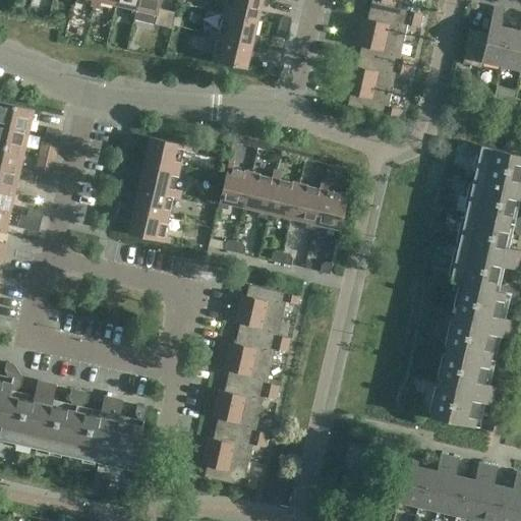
[(134,16),(137,0),(115,0),(115,5),(131,8),(130,15),(134,16)]
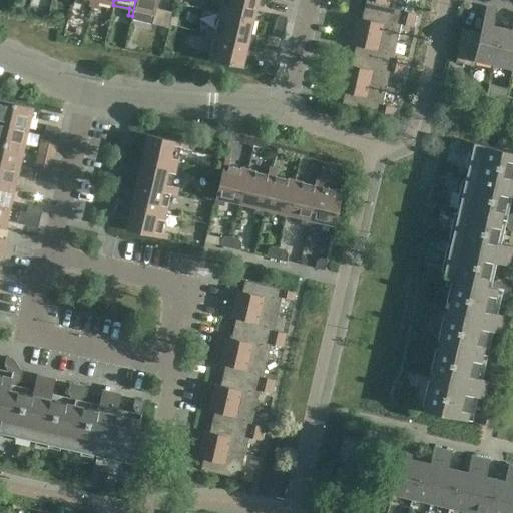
[(135,0),(132,16),(131,19),(163,27),(169,3),(157,1),(156,0),(135,0)]
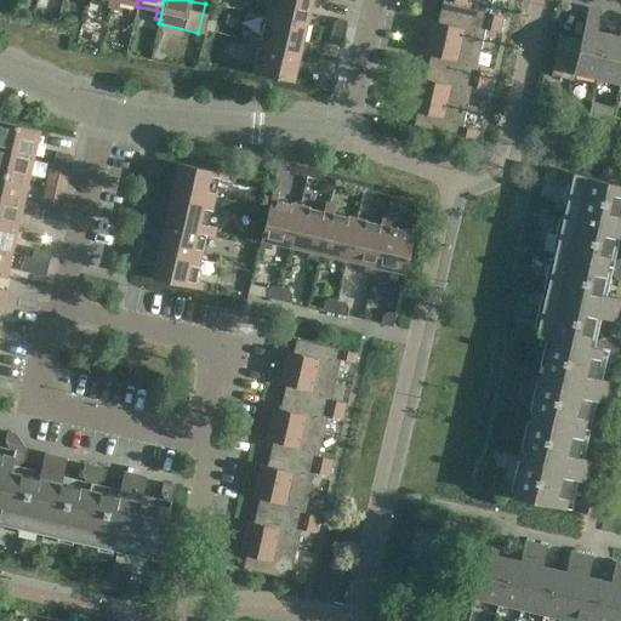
[(320,1),(319,0),(268,0),(266,15),(306,24),(311,6),(320,1)]
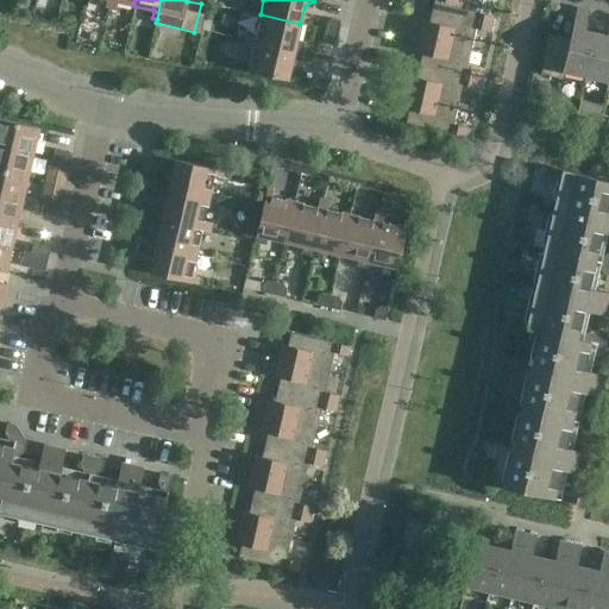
[(479,13),(482,0),(433,0),(432,10),(491,24),(493,16),(479,13)]
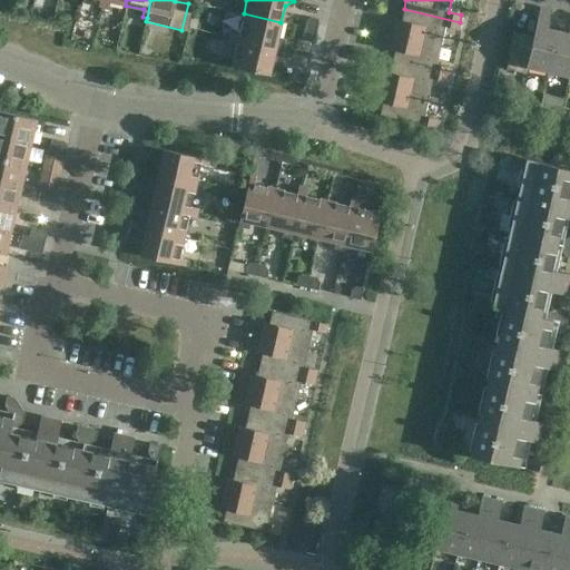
[(458,30),(460,22),(404,9),(400,26),(396,26),(396,25),(395,23),(393,35),(441,46),(445,27),(458,30)]
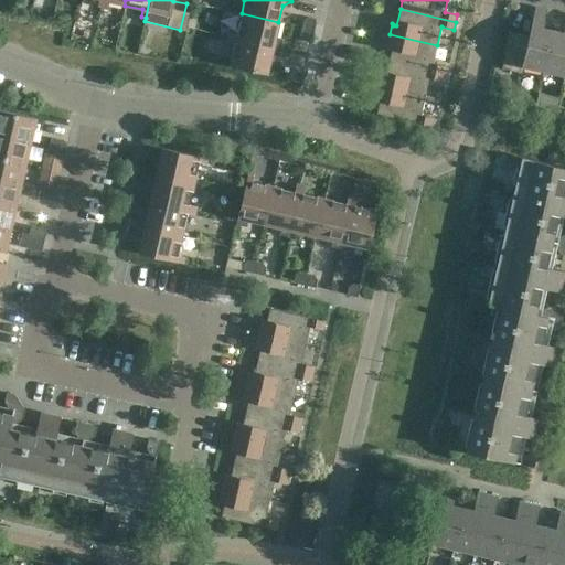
[(543,72),(553,31),(542,29),(545,11),(535,9),(528,39),(510,34),(501,68),(522,74),(523,67),(543,72)]
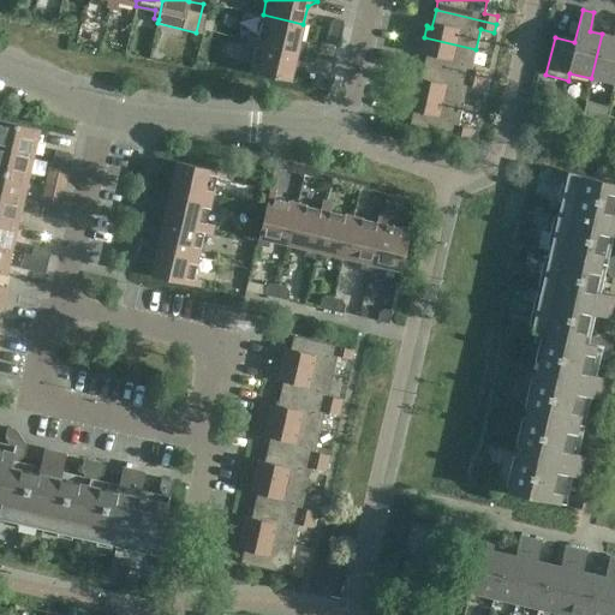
[(299,42),(303,24),(263,15),(257,39),(250,36),(249,41),(304,54),(305,51),(299,42)]
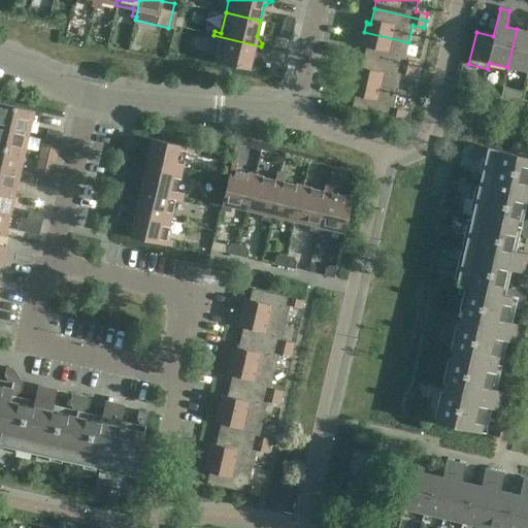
[(292,28),(295,18),(288,17),(284,19),(282,26),(292,28)]
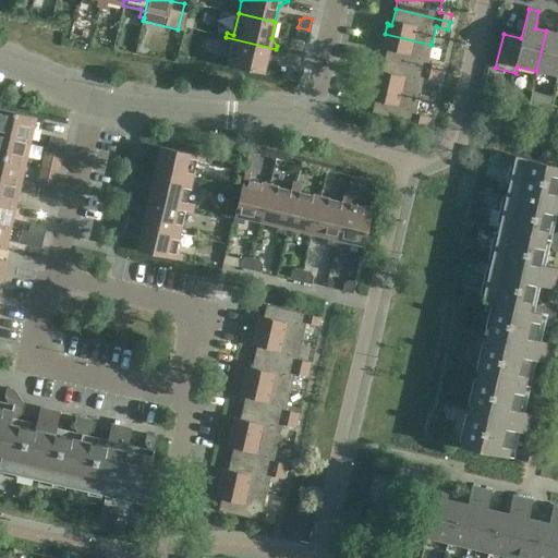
[(557,76),(557,71),(557,24),(556,34),(546,31),(536,71),(557,76)]
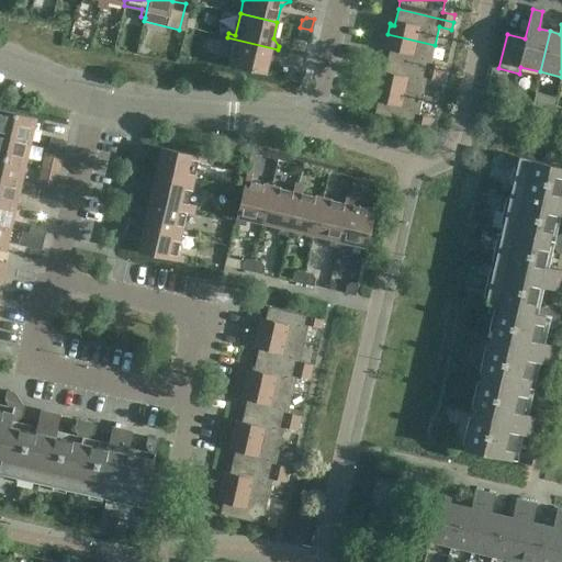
[(308,41),(311,30),(300,27),(299,34),(301,38),(308,41)]
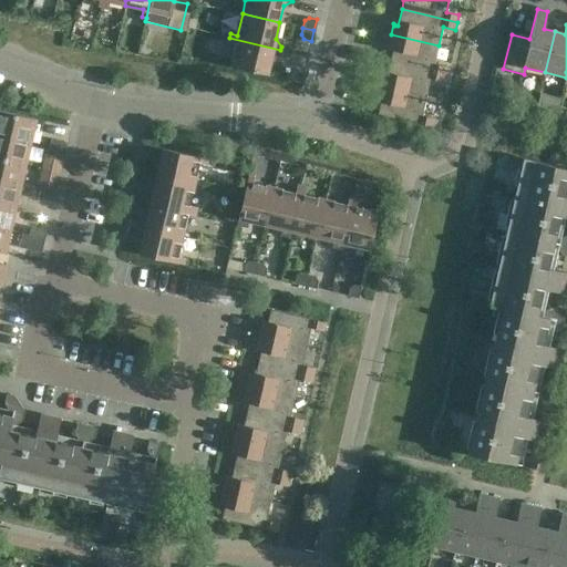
[(434,64),(439,45),(391,34),(388,45),(389,45),(390,44),(394,45),(390,62),(445,74),(446,68),(434,64)]
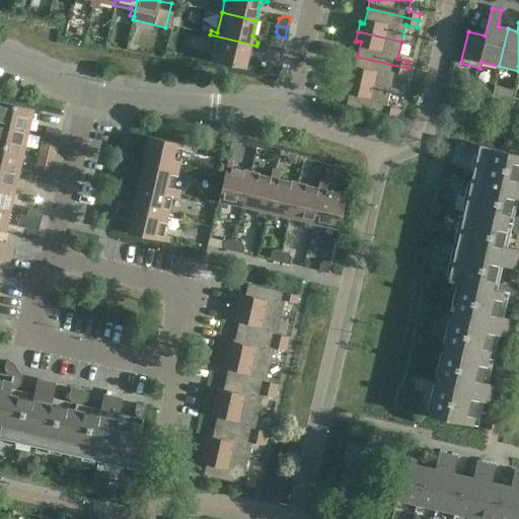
[(256,48),(256,46),(210,34),(209,39),(215,40),(211,61),(244,69),(248,53),(256,48)]
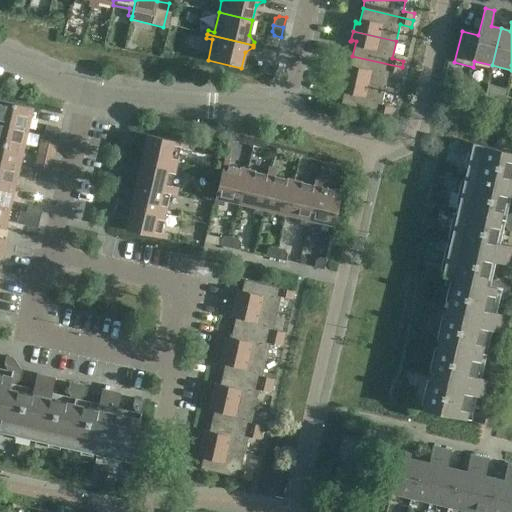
[(400,74),(402,67),(352,56),(349,70),(345,69),(345,68),(344,68),(342,78),(385,88),(389,72),(400,74)]
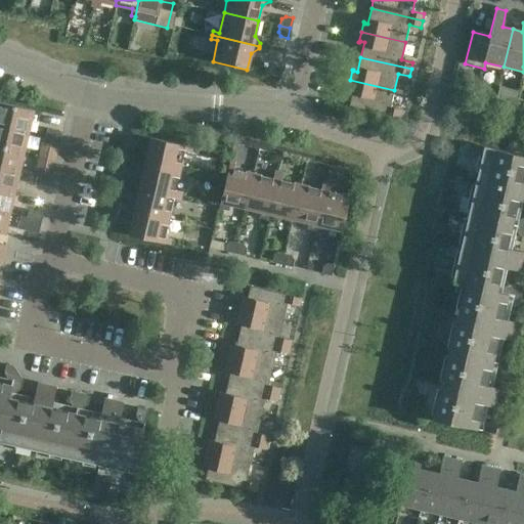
[(278,77),(280,67),(274,66),(270,67),(268,75),(278,77)]
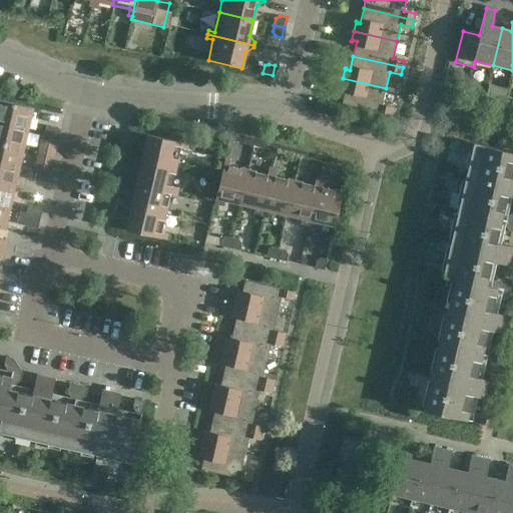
[(382,105),(386,88),(343,78),(341,87),(342,88),(342,87),(346,87),(342,103),(392,115),(393,107),(382,105)]
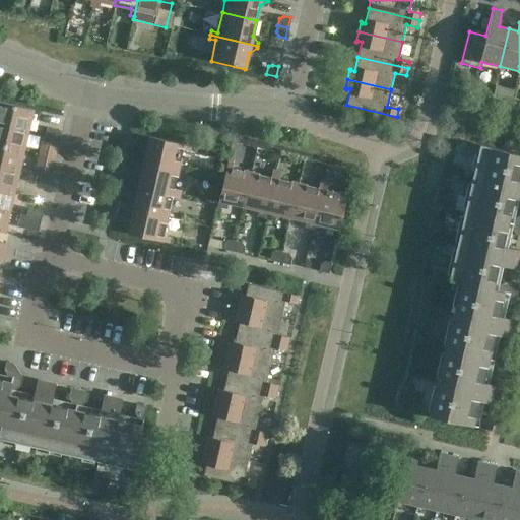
[(0,123),(28,130),(34,110),(0,101),(0,123)]
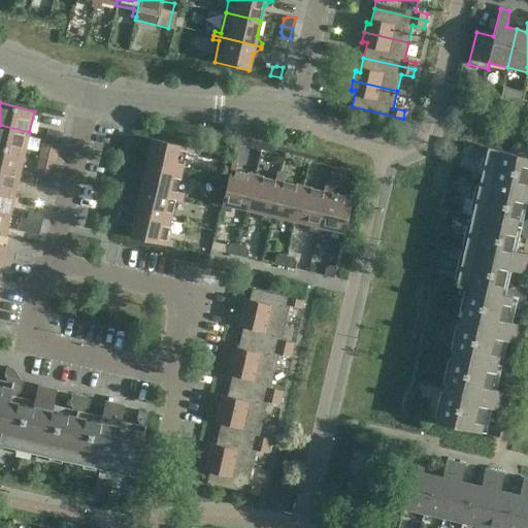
[(0,146),(24,153),(29,132),(0,125),(0,146)]
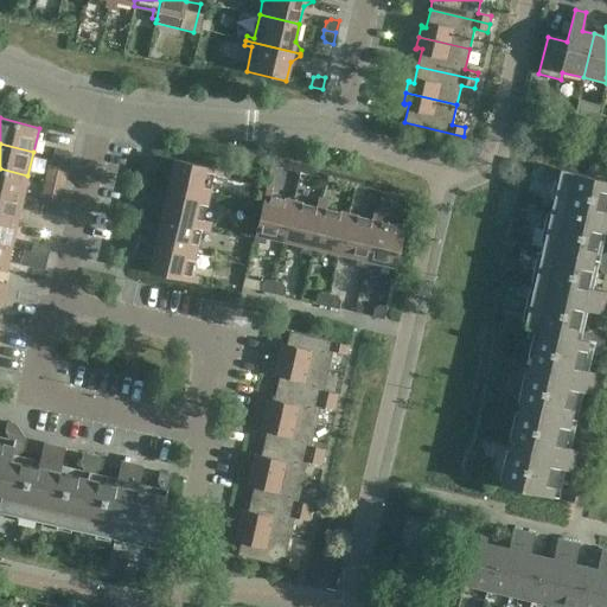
[(55,148),(52,157),(70,160),(71,155),(69,152),(55,148)]
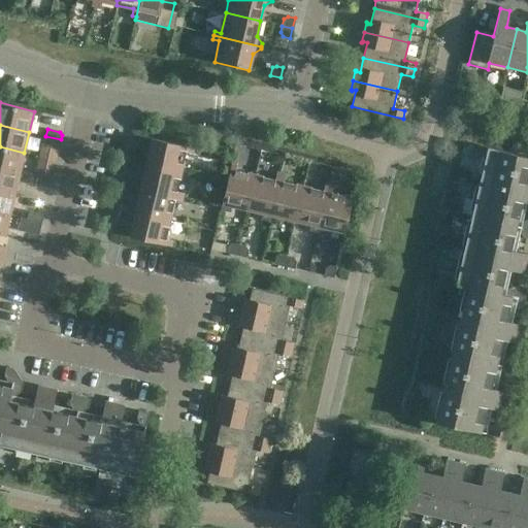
[(131,144),(132,144),(144,146),(147,144),(150,149),(146,164),(180,171),(186,152),(192,154),(193,149),(134,134),(131,144)]
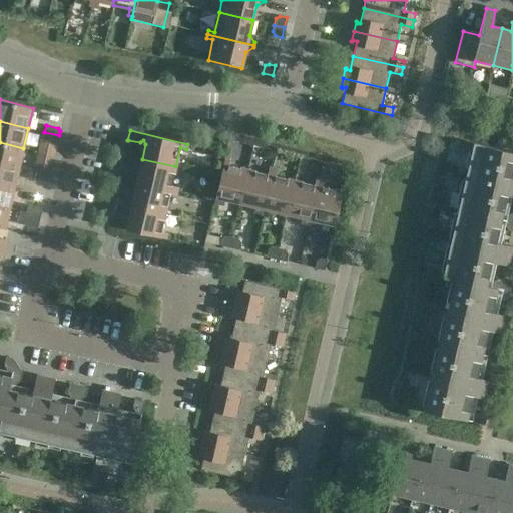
[(58,140),(59,135),(44,132),(43,139),(55,142),(58,140)]
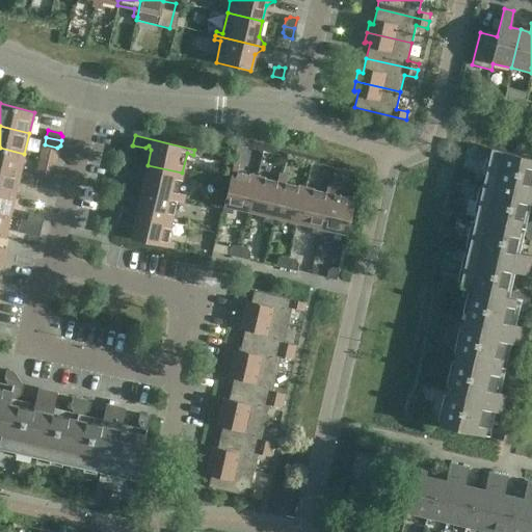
[(0,169),(20,175),(24,154),(0,148),(0,169)]
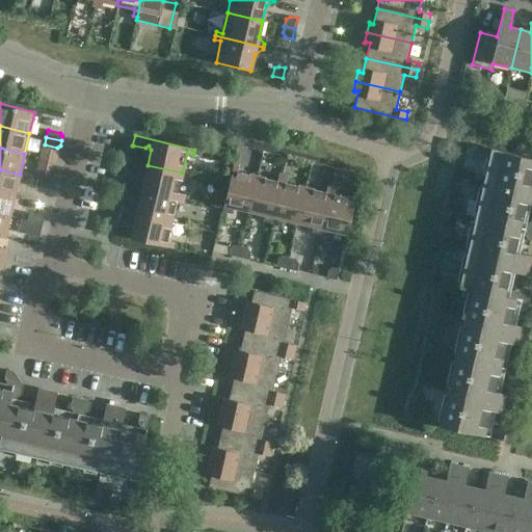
[(531,157),(490,149),(475,217),(519,228),(525,230),(531,231),(531,220),(526,224),(530,205),(531,205),(531,157)]
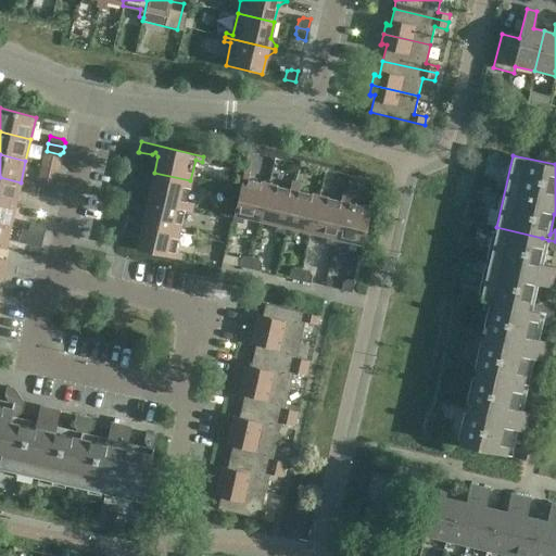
[(260,220),(268,185),(248,179),(249,173),(243,172),(231,222),(236,223),(243,217),(260,220)]
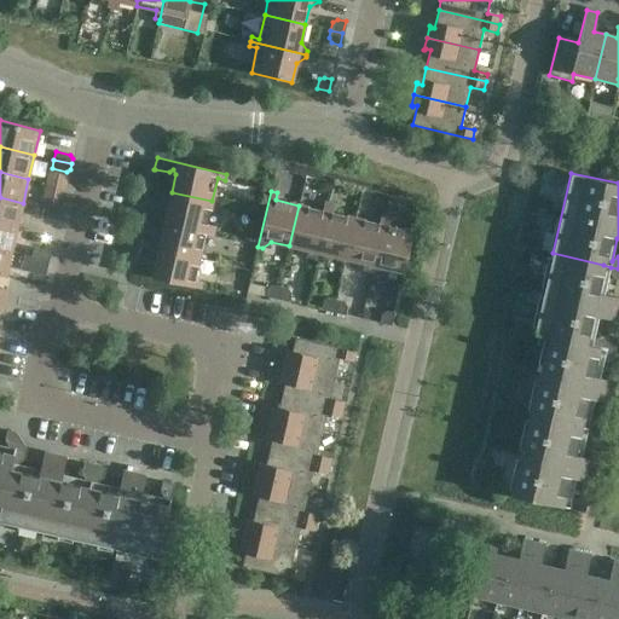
[(207,225),(212,201),(172,192),(167,209),(146,204),(144,215),(213,232),(214,227),(207,225)]
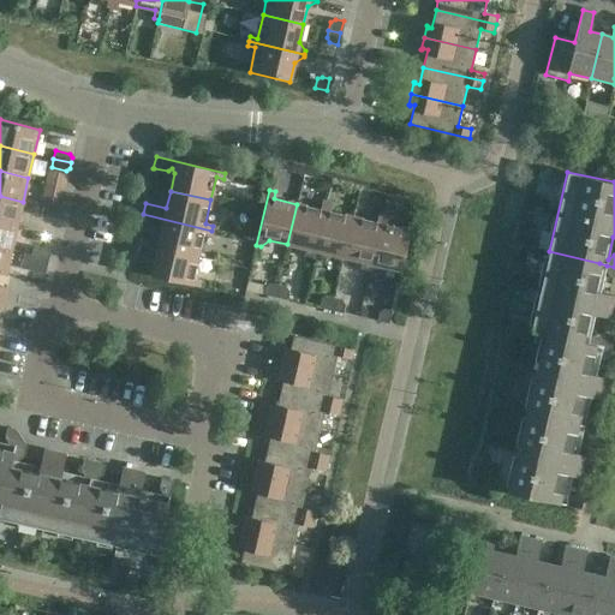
[(0,221),(17,226),(23,202),(0,196),(0,221)]
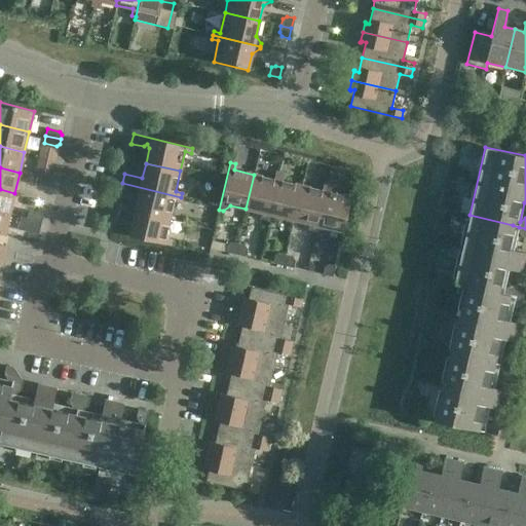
[(50,173),(38,170),(36,177),(51,180),(52,175),(50,173)]
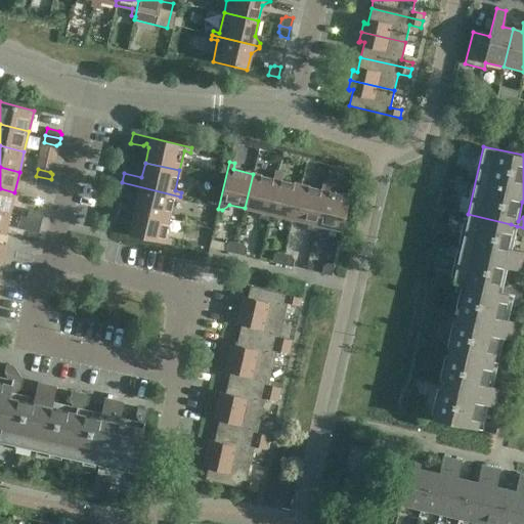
[(267,220),(278,173),(274,172),(273,178),(253,174),(245,208),(260,212),(264,220),(267,220)]
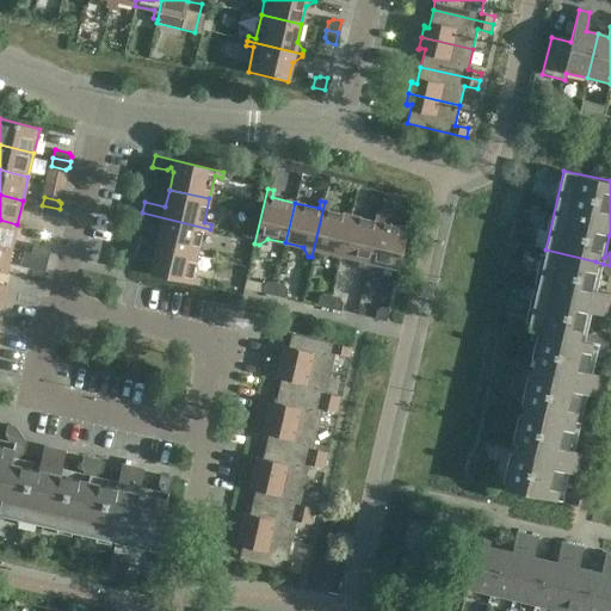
[(341,255),(351,216),(327,210),(329,203),(325,202),(312,257),(315,258),(323,252),(341,255)]
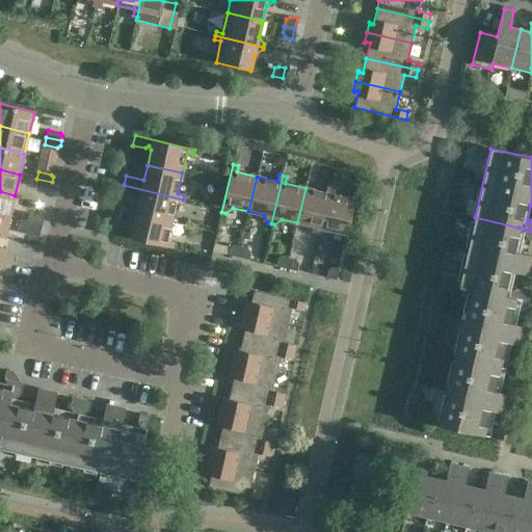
[(51,187),(52,182),(36,179),(35,186),(47,189),(51,187)]
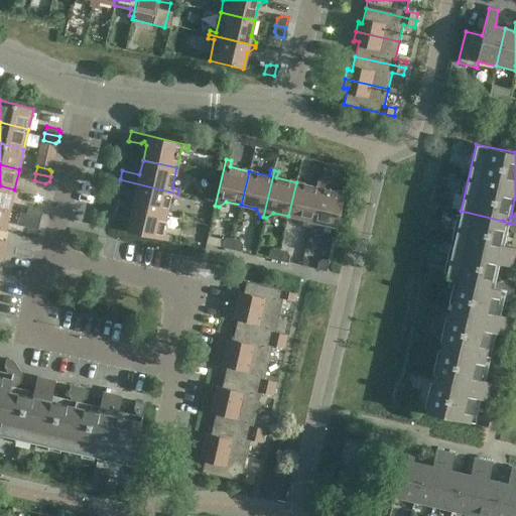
[(176,197),(177,194),(120,179),(118,188),(135,192),(132,208),(165,215),(170,196),(176,197)]
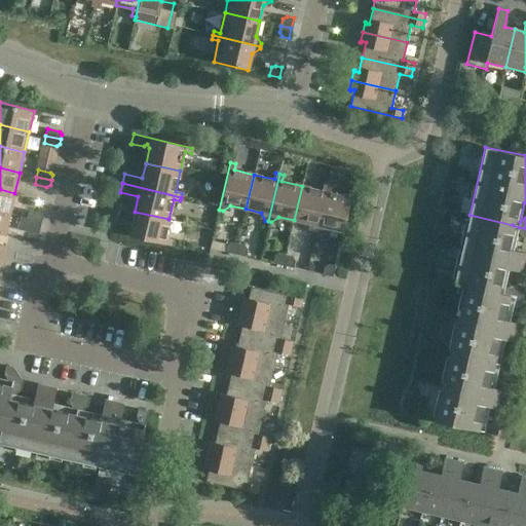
[(316,232),(328,185),(324,184),(322,190),(302,186),(294,220),(309,224),(313,231),(316,232)]
